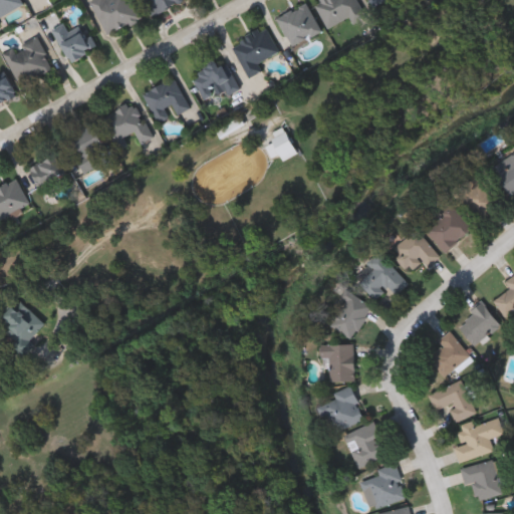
[(0,26),(0,0),(20,0),(23,6),(0,15),(0,19),(2,26),(0,26)]
